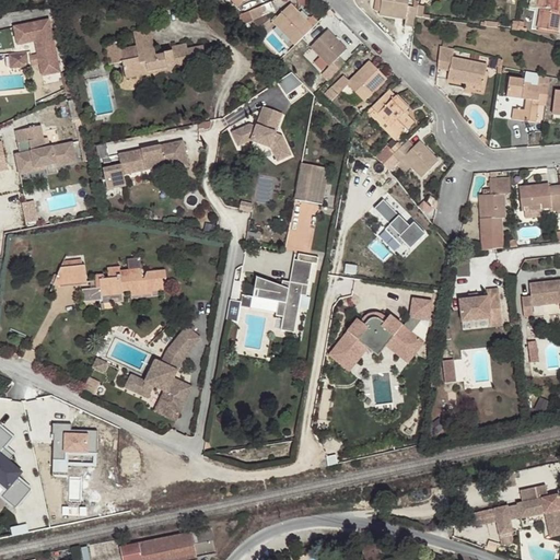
[(416,27),(419,8),(408,6),(409,0),(383,0),(382,12),(382,14),(407,18),(406,25),(416,27)]
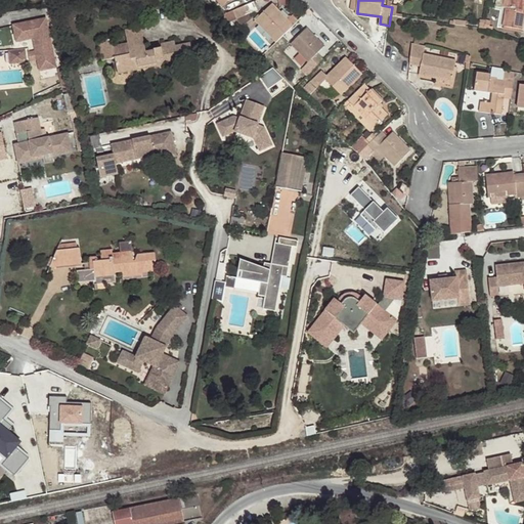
[(523,30),(523,25),(523,5),(523,0),(503,0),(503,7),(508,7),(504,27),(523,30)]
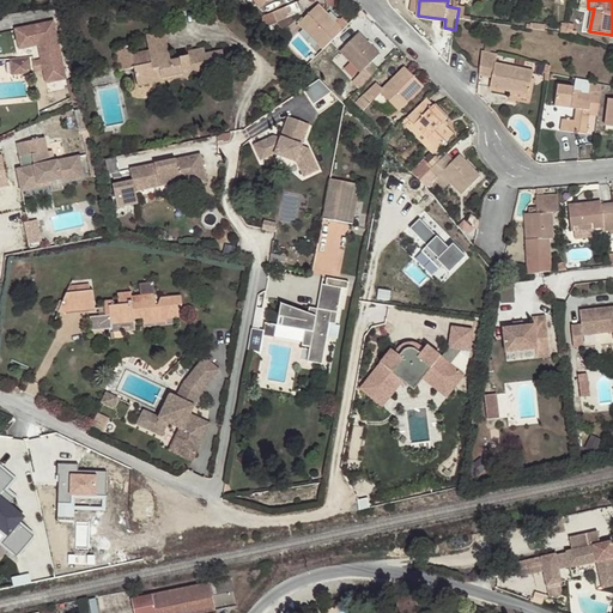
[(297,1),(272,12),(275,22),(301,11),(297,1)]
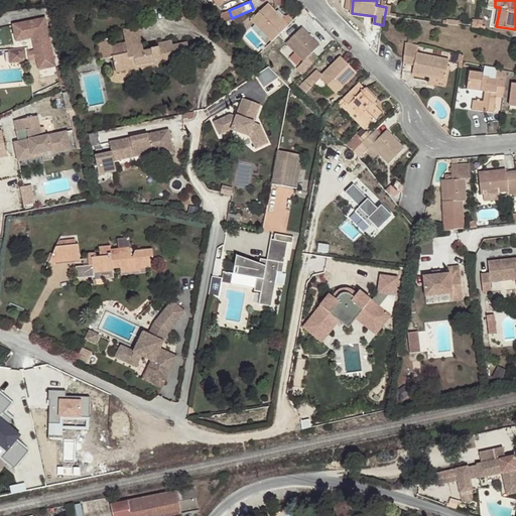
[(251,19),(273,40),(289,24),(283,19),(282,20),(273,11),(275,9),(268,3),(251,19)]
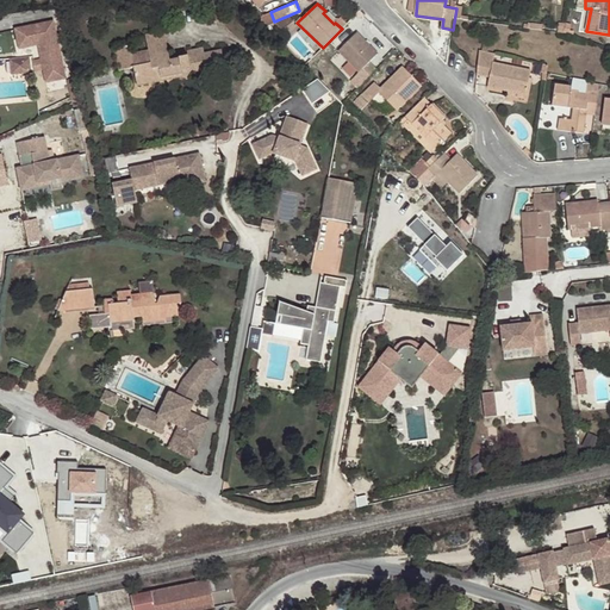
[(55,23),(19,30),(23,47),(42,43),(45,57),(35,60),(37,73),(48,70),(50,83),(66,81),(55,23)]
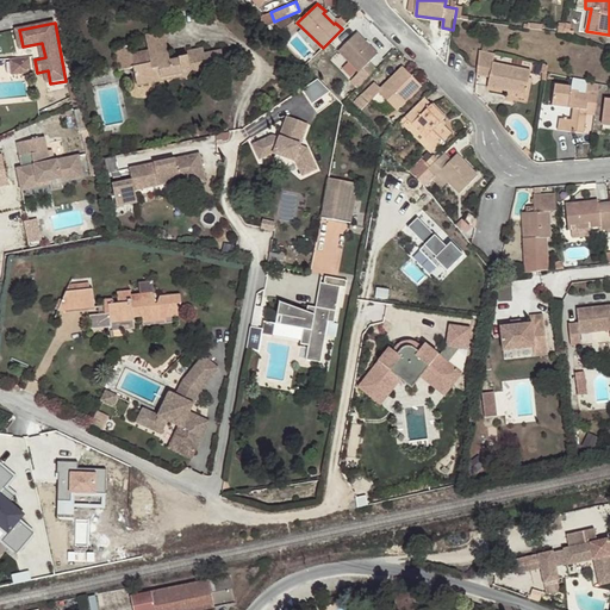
[(223,56),(222,50),(204,54),(203,48),(187,51),(188,55),(179,57),(179,58),(169,60),(163,32),(145,36),(148,53),(131,56),(130,47),(114,49),(119,72),(134,69),(137,83),(156,80),(156,83),(184,78),(182,72),(190,69),(191,74),(225,66),(223,56)]
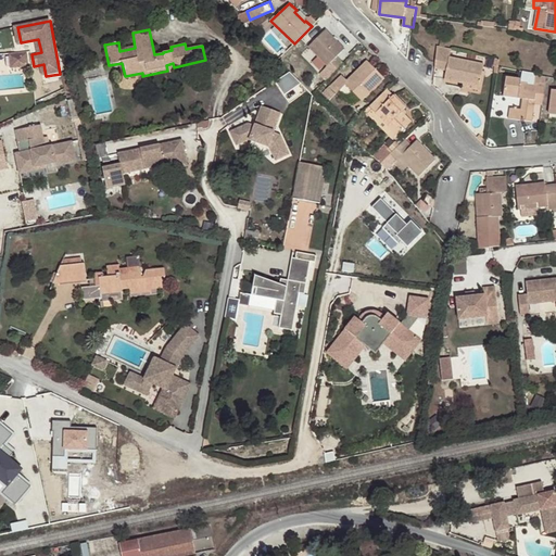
[(320,73),(327,79),(342,64),(336,58),(344,49),(326,29),(308,46),(327,65),(320,73)]
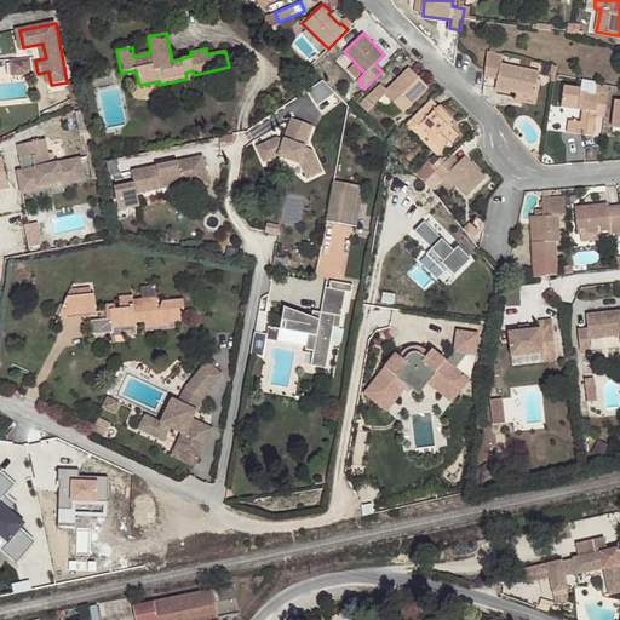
[(501,64),(504,56),(497,55),(489,53),(488,53),(484,78),(498,80),(495,90),(517,93),(535,97),(540,72),(501,64)]
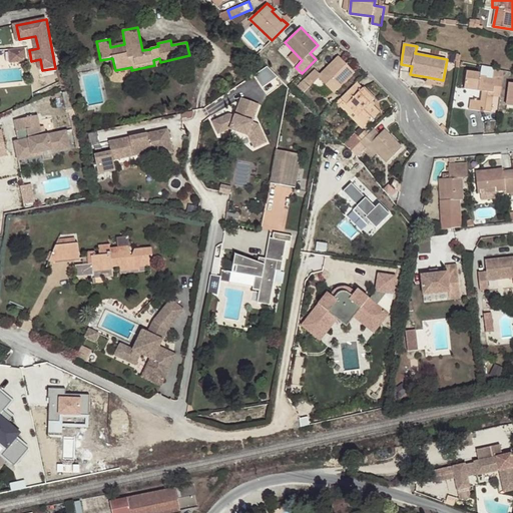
[(10,48),(11,61),(28,60),(28,47),(10,48)]
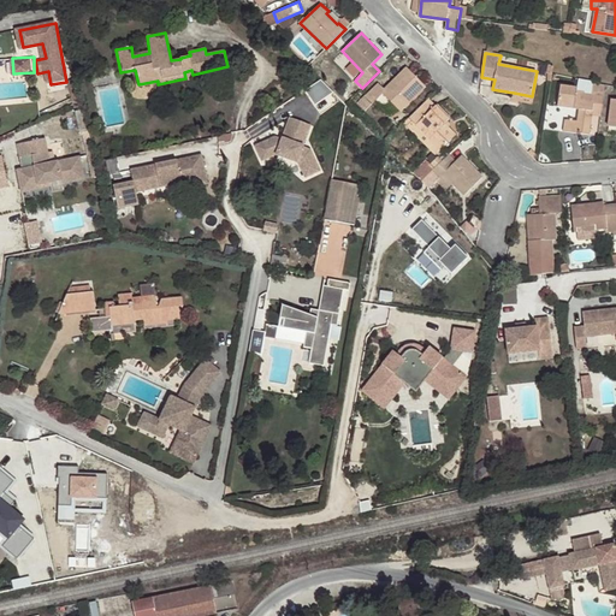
[(359,104),(366,111),(384,93),(400,110),(425,86),(407,69),(385,90),(378,83),(359,104)]
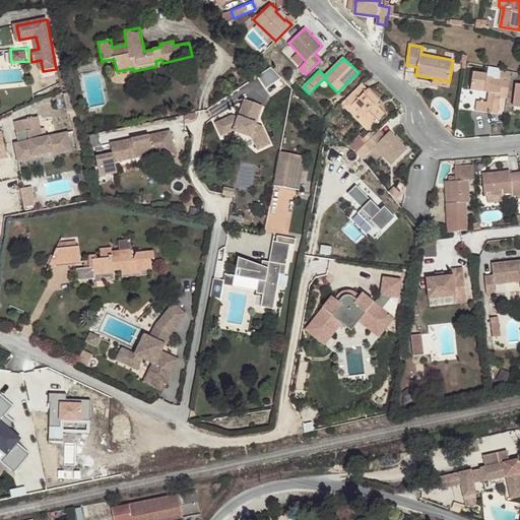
[(260,76),(269,88),(283,79),(274,66),(260,76)]
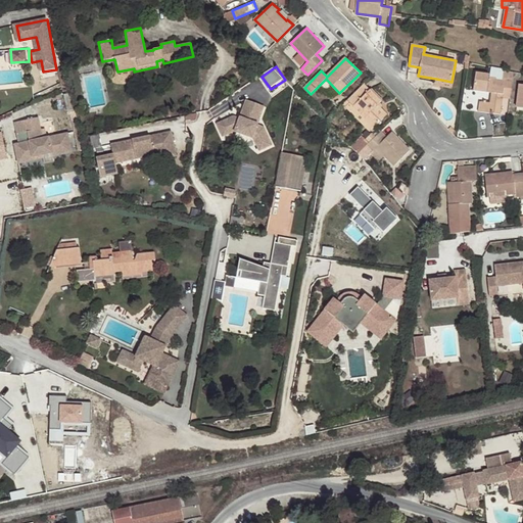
[(504,97),(511,98),(515,73),(505,72),(503,80),(489,78),(490,74),(476,72),(474,90),(492,93),(492,96),(491,103),(480,101),(479,110),(501,114),(504,97)]
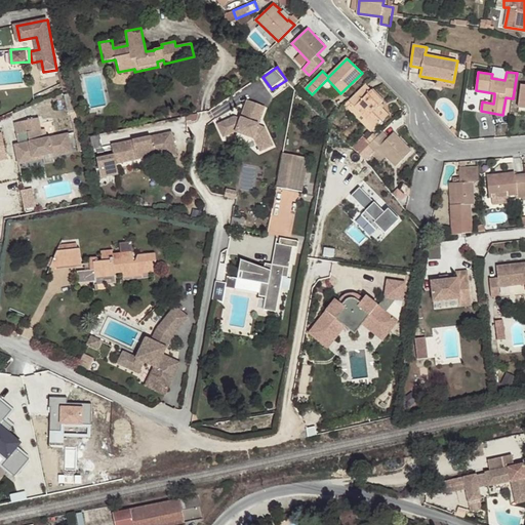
[(366,84),(349,101),(355,107),(376,128),(389,116),(378,106),(382,102),(366,84)]
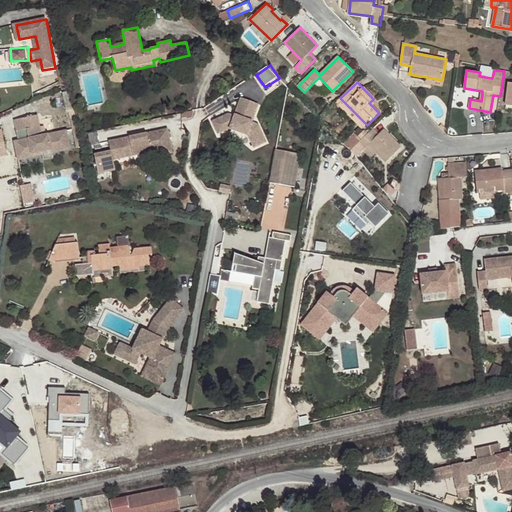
[(253,122),(259,104),(242,98),(236,116),(230,114),(213,121),(219,133),(230,128),(249,135),(255,147),(267,142),(259,124),(253,122)]
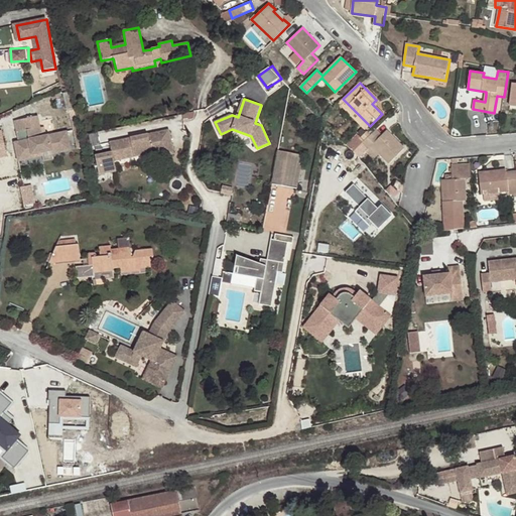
[(370,126),(349,105),(345,109),(366,129),(370,126)]
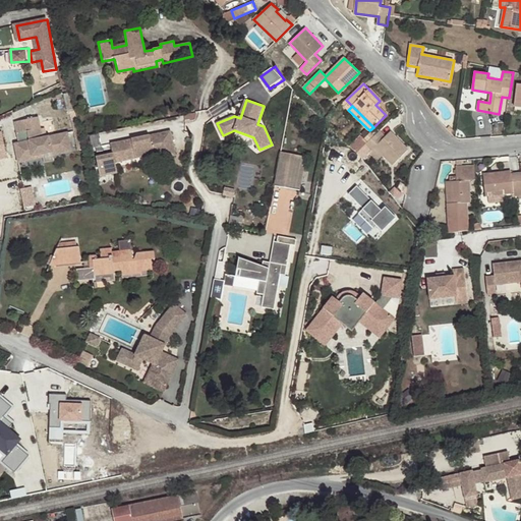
[(61,150),(70,149),(67,132),(42,138),(38,117),(14,121),(16,133),(26,131),(29,140),(14,143),(18,163),(29,161),(27,155),(32,154),(33,156),(51,152),(52,156),(61,154),(61,150)]
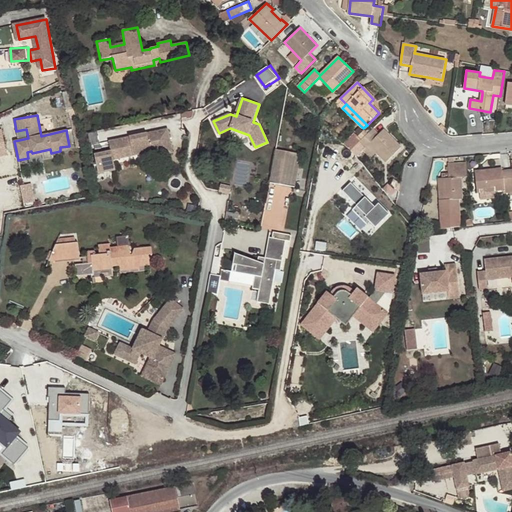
[(173,152),(168,129),(147,133),(148,135),(144,136),(144,134),(109,142),(111,151),(95,155),(99,174),(116,170),(114,160),(153,151),(154,156),(173,152)]
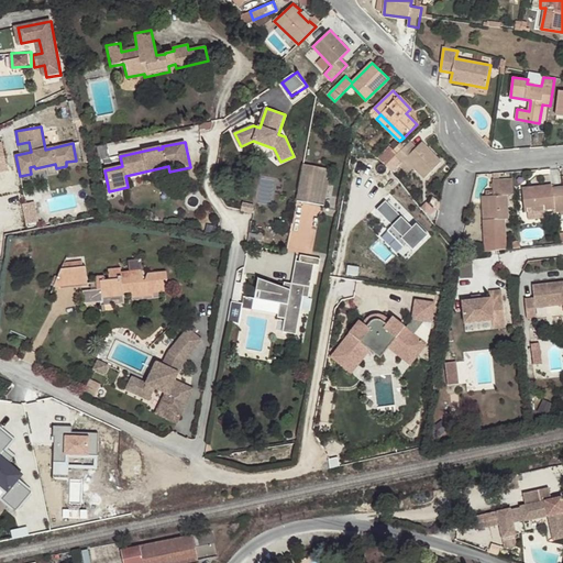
[(397,155),(390,162),(397,168),(404,162),(406,159),(415,168),(426,179),(442,163),(423,143),(417,150),(410,142),(405,148),(397,155)]
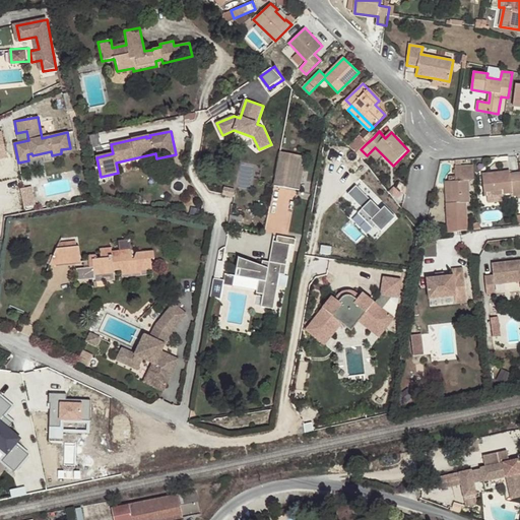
[(367,143),(374,137),(370,133),(363,139),(367,143)]
